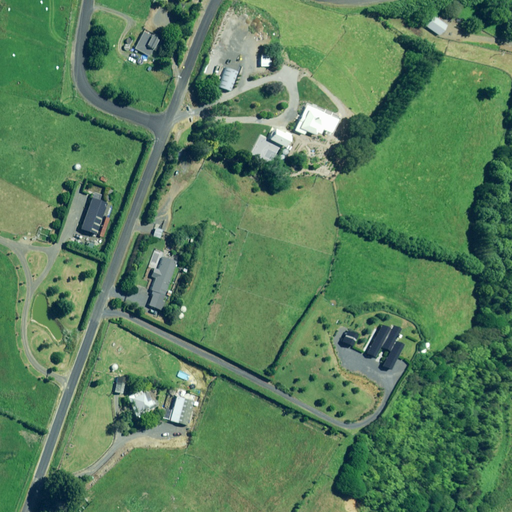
[(436,35),(443,25),(429,16),(423,26),(436,35)]
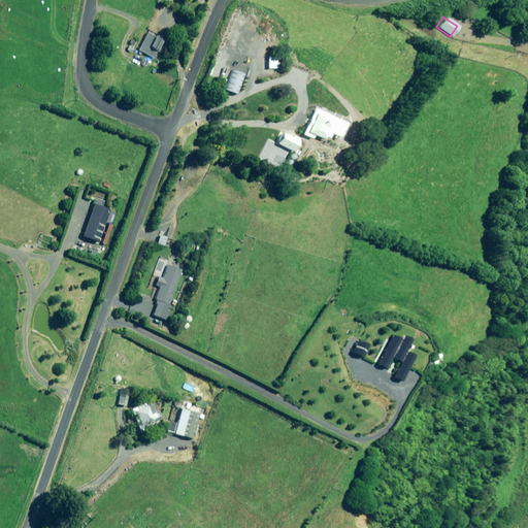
[(147,32),(138,50),(155,58),(164,40),(147,32)]
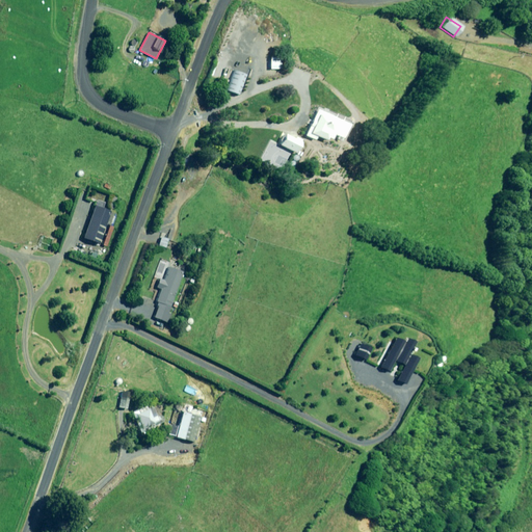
[(274,59),(274,57),(268,57),(269,69),(278,68),(277,58),(274,59)]
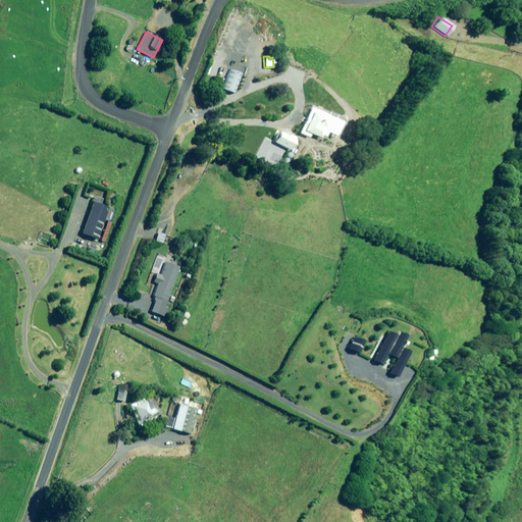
[(241,72),(227,68),(221,89),(235,92),(241,72)]
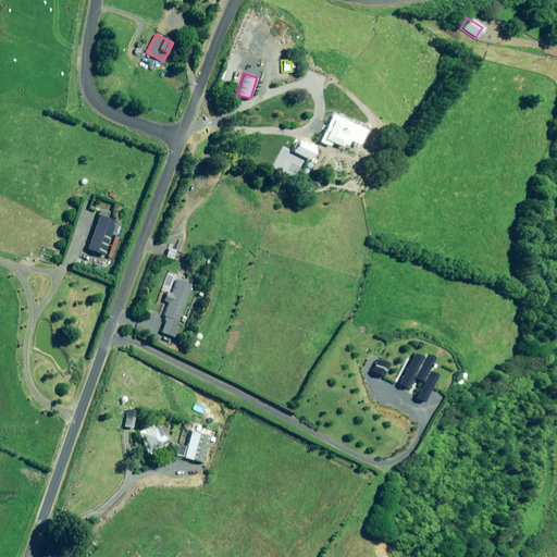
[(347,147),(349,140),(359,145),(361,139),(355,136),(356,134),(354,133),(357,124),(331,114),(325,131),(327,133),(325,139),(347,147)]
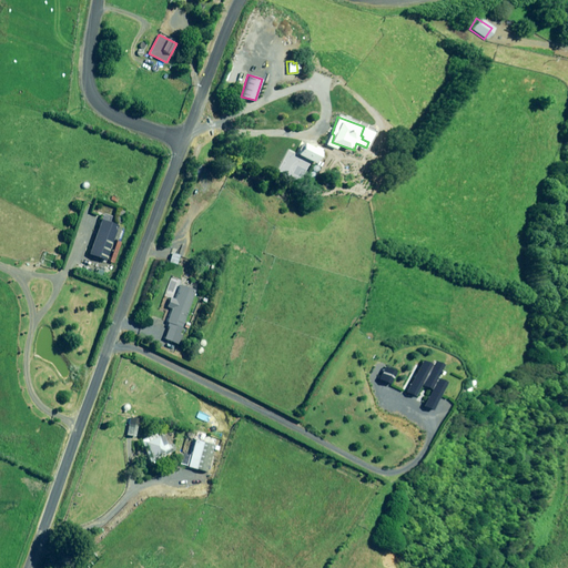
[(301,154),(318,163),(324,152),(307,143),(301,154)]
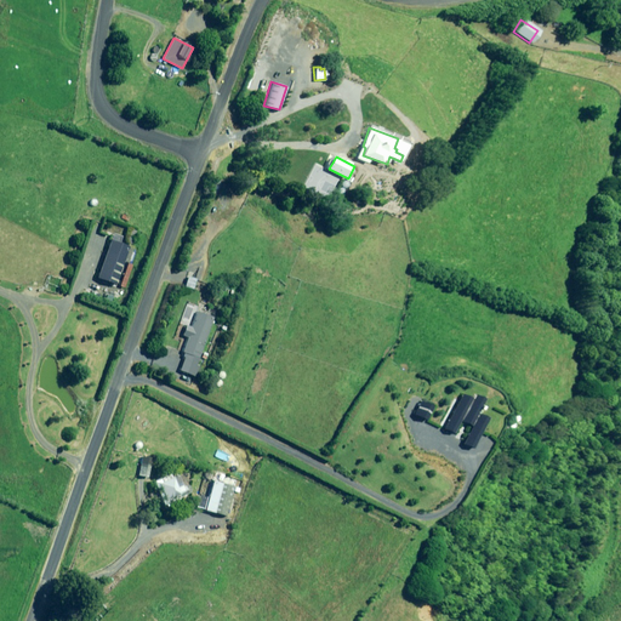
[(117,284),(130,246),(120,243),(123,237),(113,233),(97,278),(117,284)]
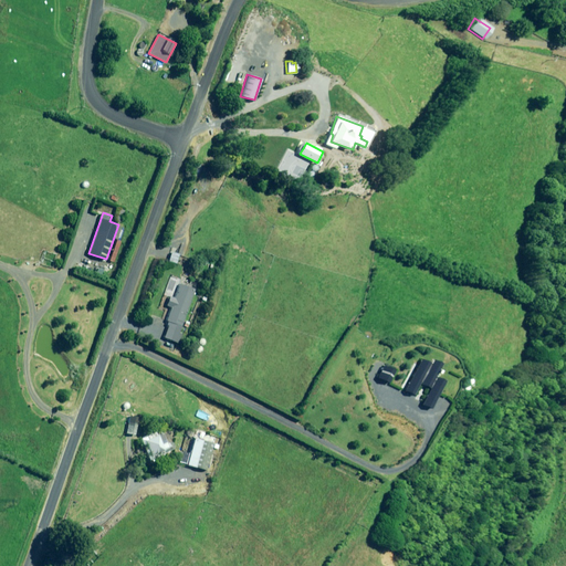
[(177,263),(180,254),(173,252),(170,261),(177,263)]
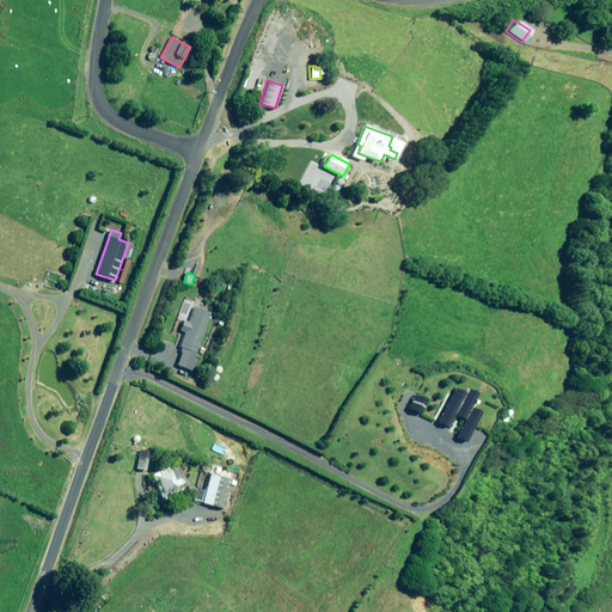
[(181,346),(183,347),(177,365),(195,371),(199,360),(196,360),(212,312),(195,307),(189,322),(184,320),(181,330),(185,332),(181,346)]
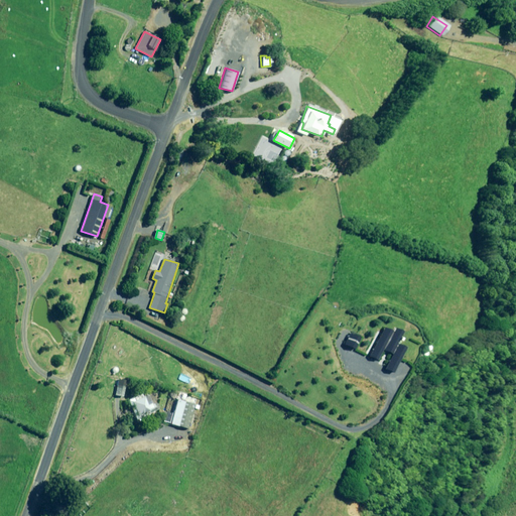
[(389,373),(401,348),(392,344),(397,333),(389,329),(387,332),(379,328),(366,357),(374,361),(379,350),(388,354),(381,369),(389,373)]
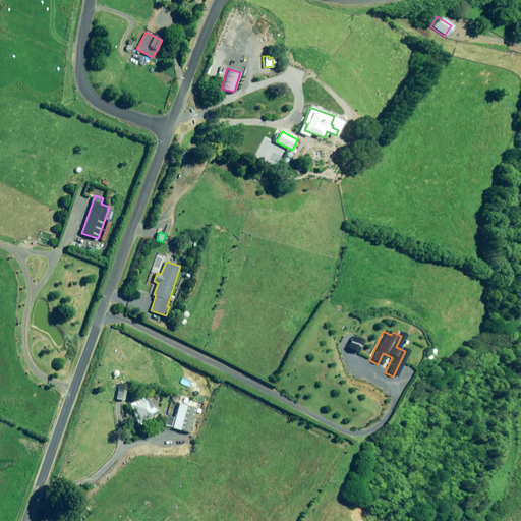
[(349,338),(344,348),(355,353),(359,342),(349,338)]
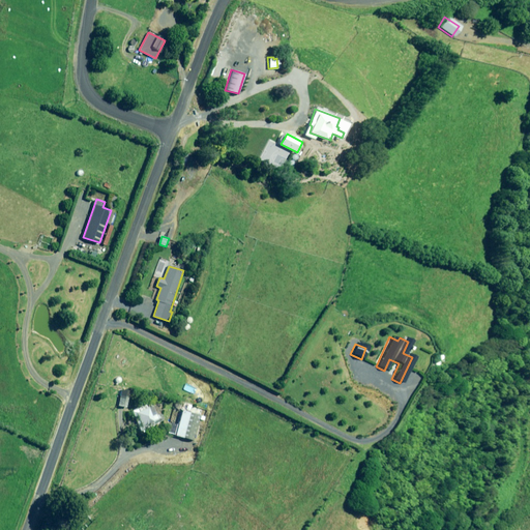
[(147,408),(146,406),(139,409),(140,411),(135,413),(142,429),(163,420),(160,416),(157,418),(152,406),(147,408)]
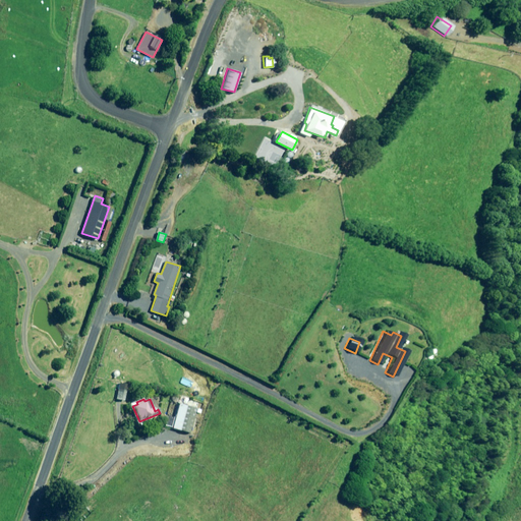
[(191,432),(197,408),(179,403),(173,427),(191,432)]
